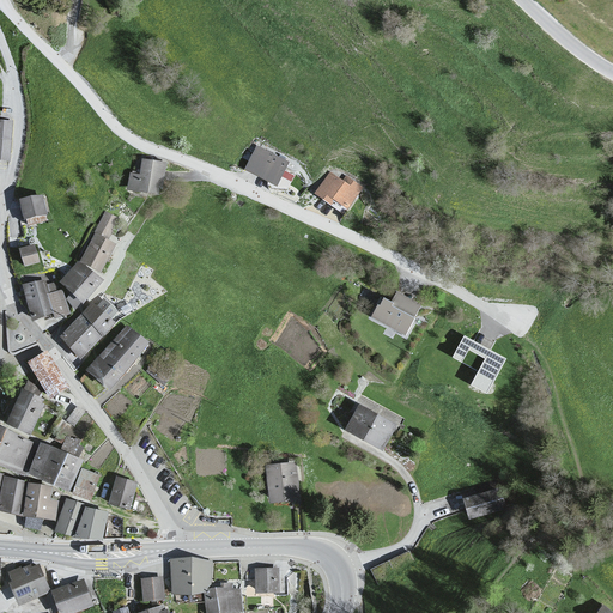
[(12,120),(0,119),(0,161),(8,162),(12,120)]
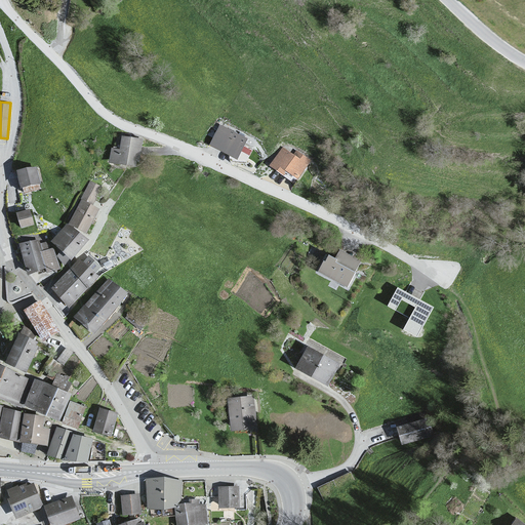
[(220,125),(209,145),(237,160),(247,140),(220,125)]
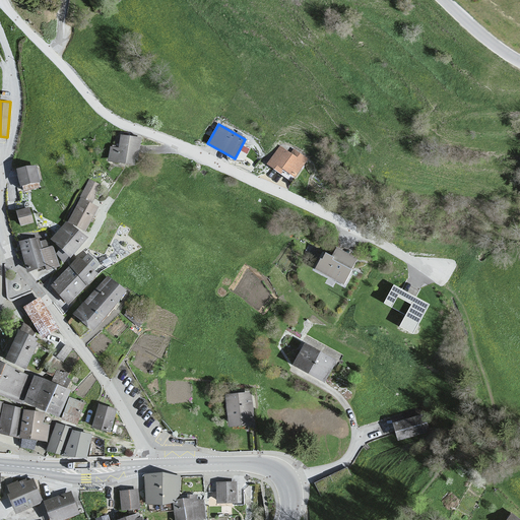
[(121,147),(111,145),(108,164),(139,168),(142,141),(122,139),(121,147)]
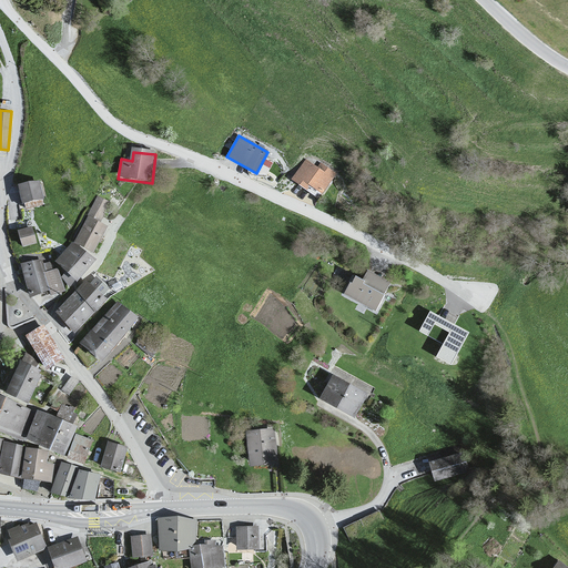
[(321,199),(335,175),(320,164),(316,169),(305,162),(292,182),(321,199)]
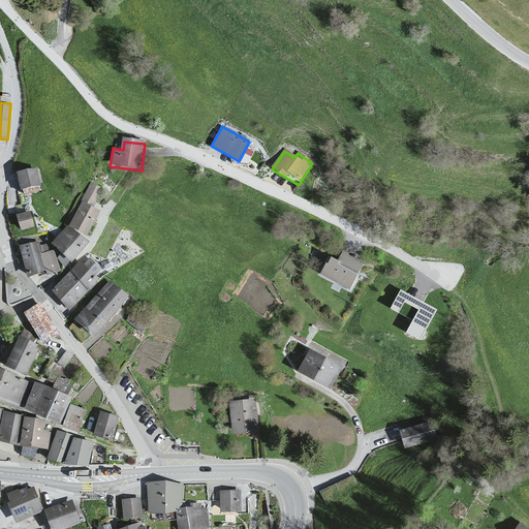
[(37,169),(16,174),(20,191),(41,187),(37,169)]
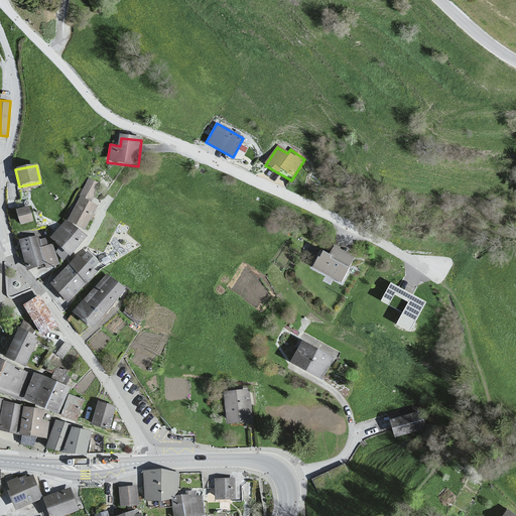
[(80,196),(91,201),(100,183),(90,177),(80,196)]
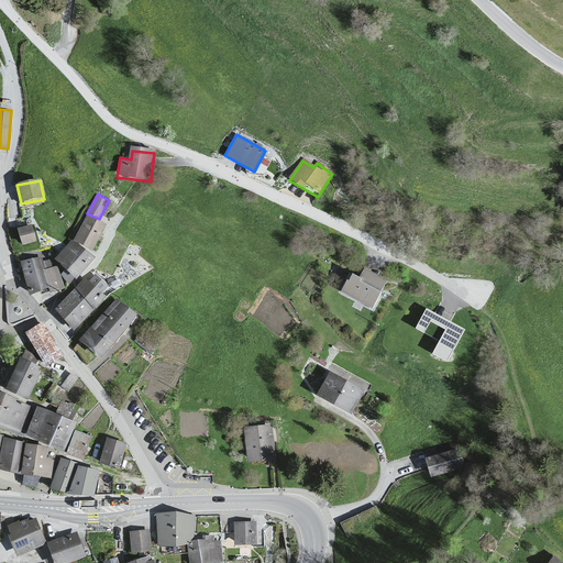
[(99,219),(87,213),(74,240),(94,250),(108,223),(99,219)]
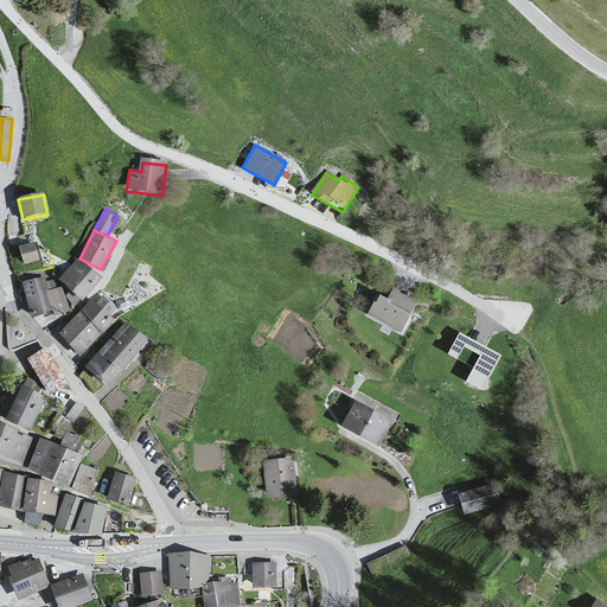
[(34,241),(19,246),(25,264),(39,260),(34,241)]
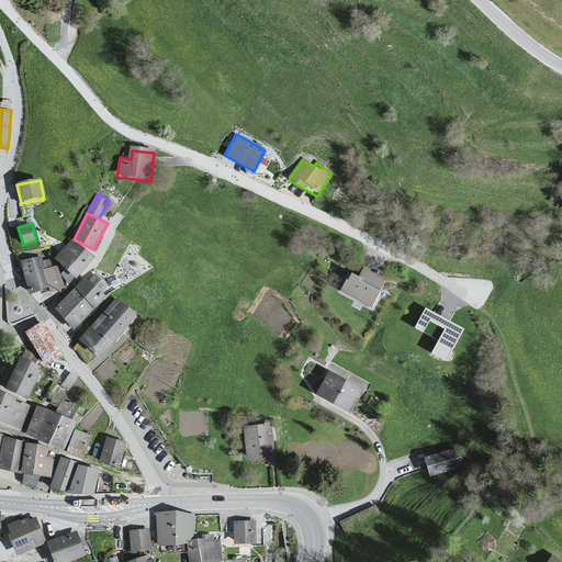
[(72,238),(55,258),(76,277),(93,257),(72,238)]
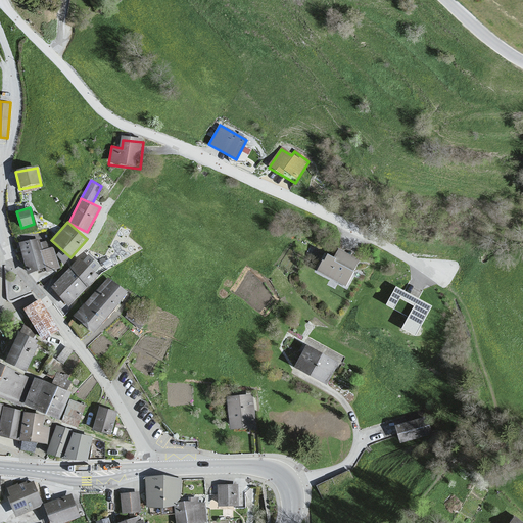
[(38,237),(18,243),(29,274),(46,269),(47,272),(60,268),(56,254),(53,246),(49,247),(47,241),(40,243),(38,237)]
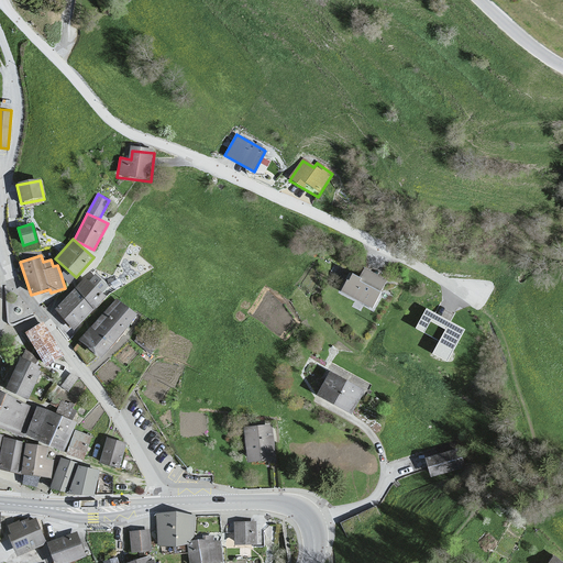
[(372,308),(387,280),(364,268),(360,277),(353,274),(349,280),(348,279),(341,291),(372,308)]
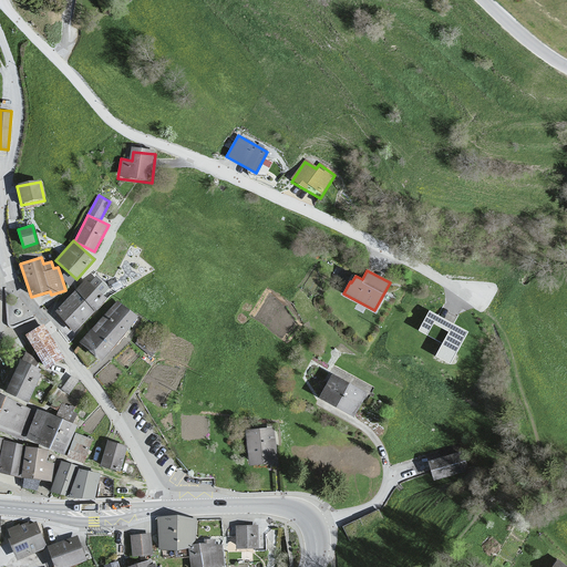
[(74,330),(105,298),(102,295),(109,288),(96,276),(90,284),(86,280),(55,312),(74,330)]
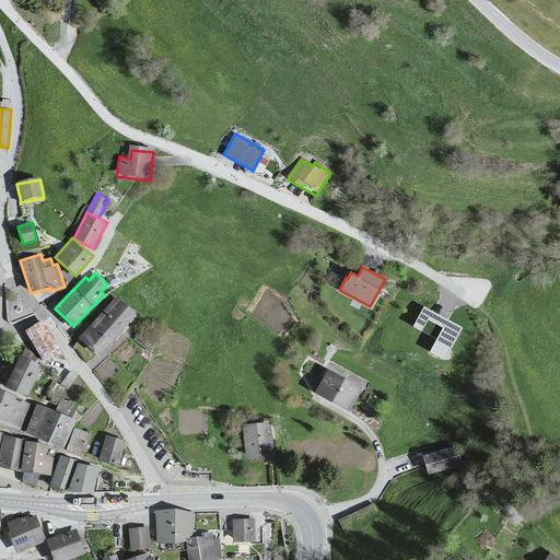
[(115,296),(79,338),(100,356),(135,313),(115,296)]
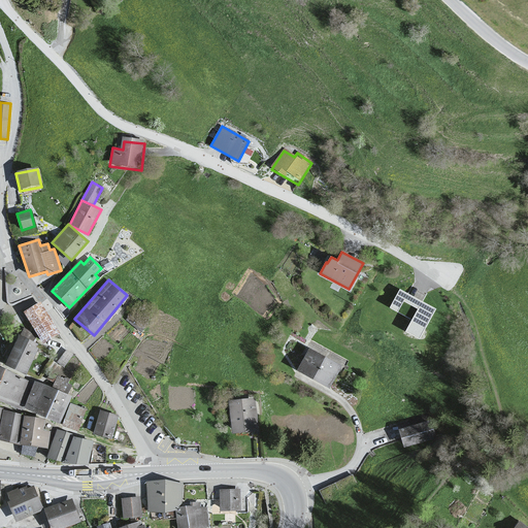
[(436,308),(400,289),(390,307),(397,312),(403,301),(418,309),(405,331),(420,339),(436,308)]
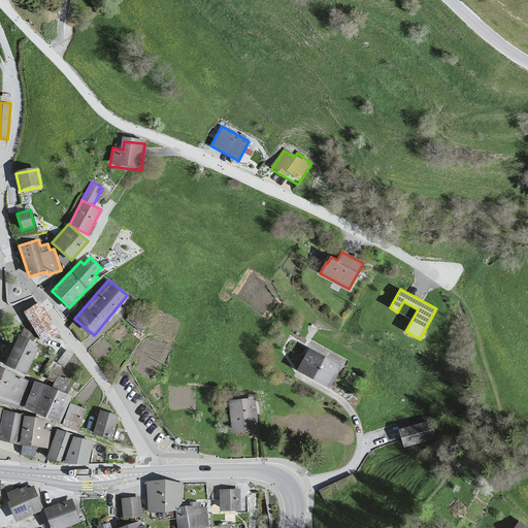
[(39,302),(25,310),(44,342),(59,334),(39,302)]
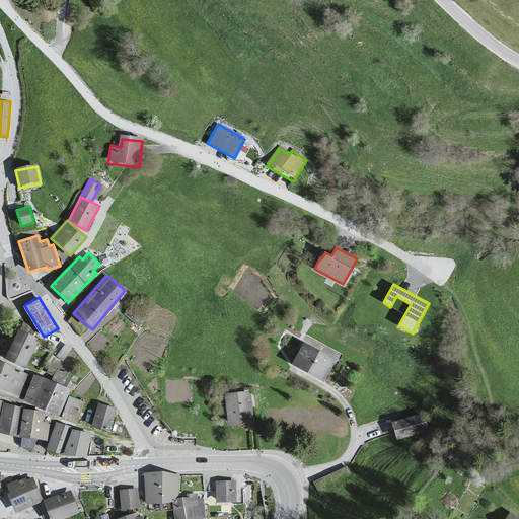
[(38,338),(19,329),(5,359),(23,367),(38,338)]
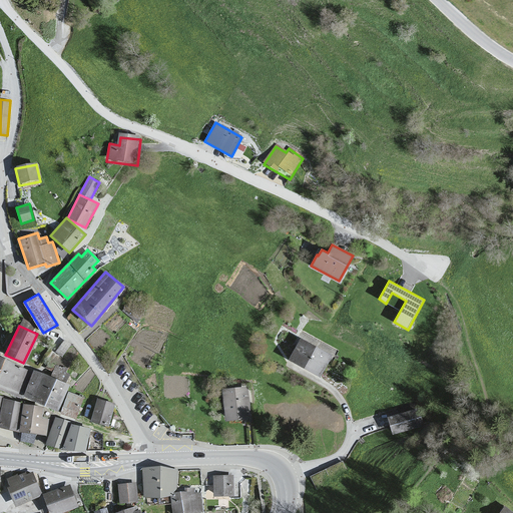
[(332,355),(301,338),(290,359),(321,376),(332,355)]
